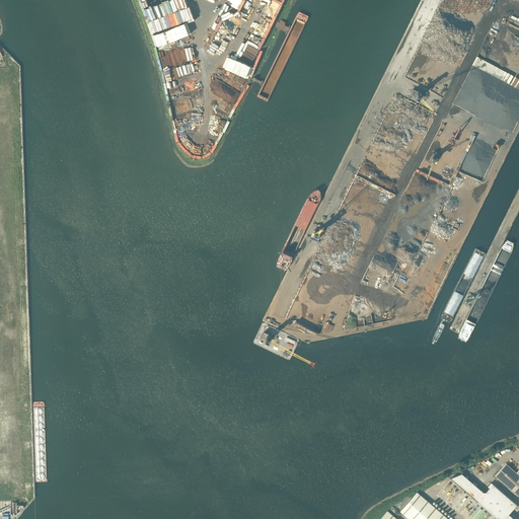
[(180,13),(152,23),(156,33),(184,23),(180,13)]
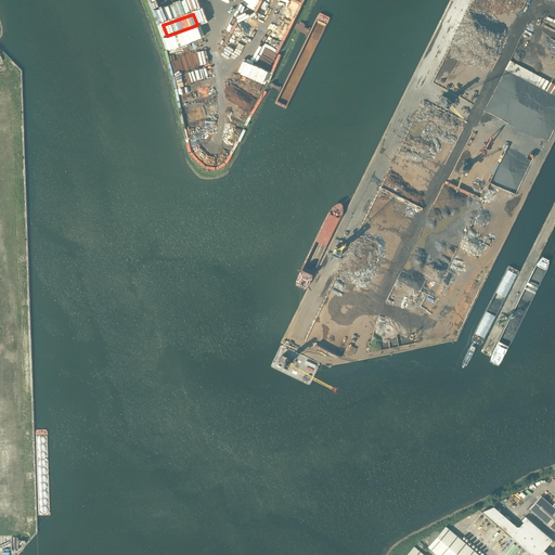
[(197,27),(167,37),(170,49),(202,38),(197,27)]
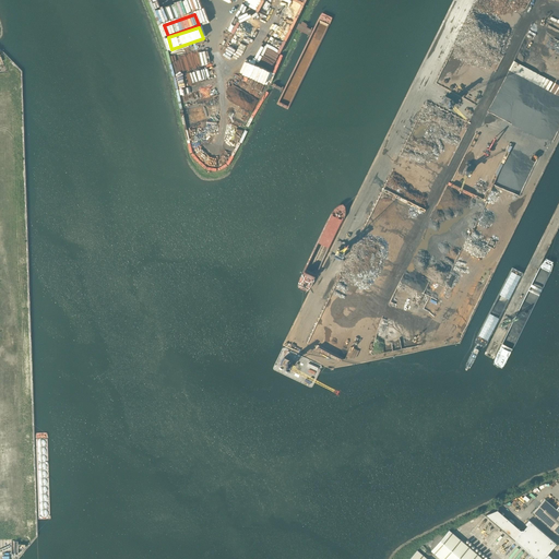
[(558,506),(556,509),(545,499),(533,512),(558,534),(558,506)]
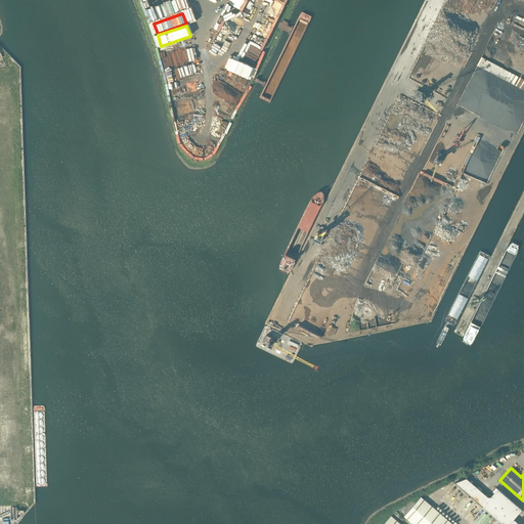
[(519,523),(513,519),(521,510),(497,489),(495,487),(492,491),(494,493),(489,498),(480,490),(467,478),(455,482),(472,497),(485,509),(504,523),(519,523)]
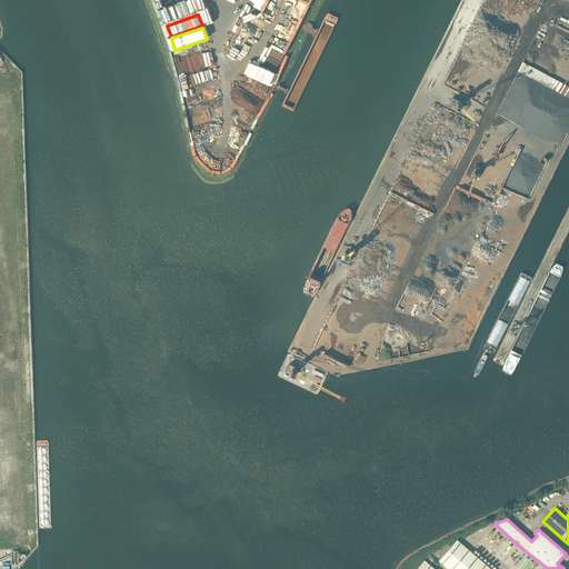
[(479,541),(510,568),(543,568),(493,525),(479,541)]
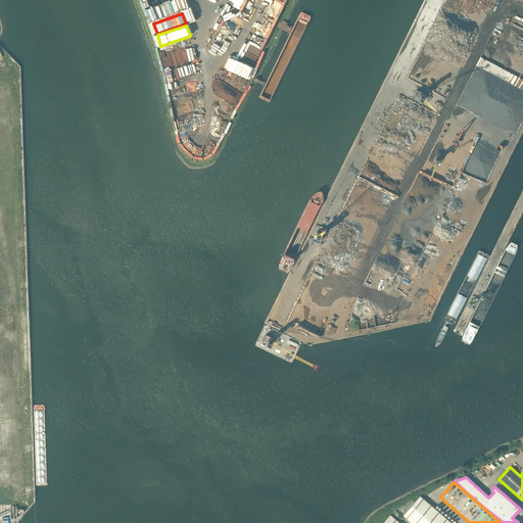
[(453,522),(422,496),(421,495),(403,516),(412,522),(453,522)]
